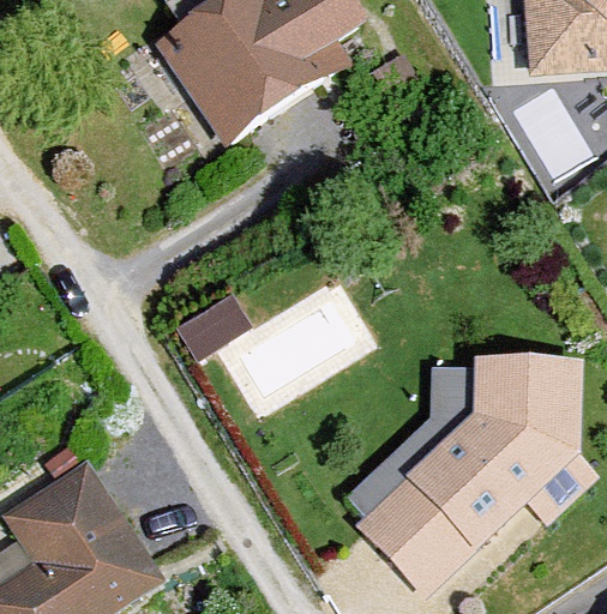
[(366,18),(354,0),(215,0),(154,41),(224,148),(355,62),(338,36),(366,18)]
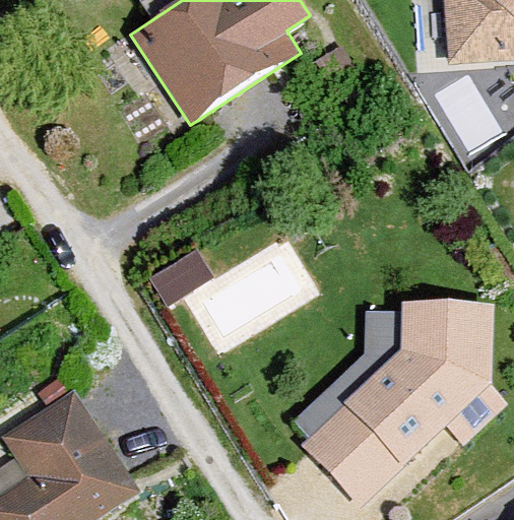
[(513,0),(443,0),(447,62),(513,58),(513,0)]
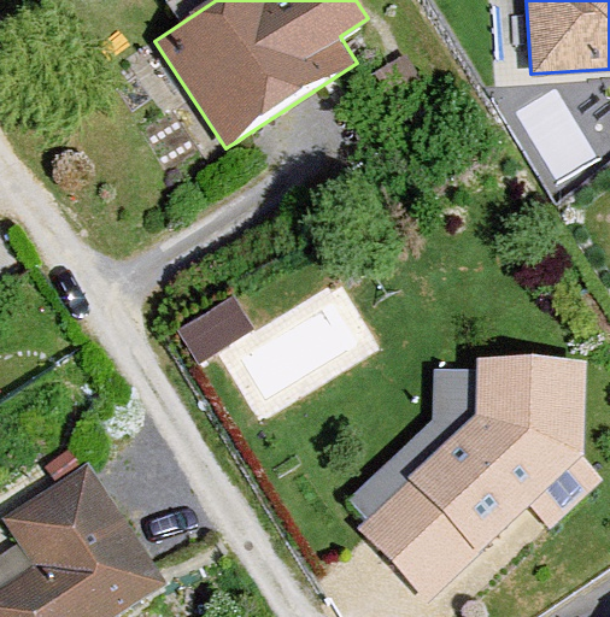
[(242,285),(185,322),(206,357),(264,319),(242,285)]
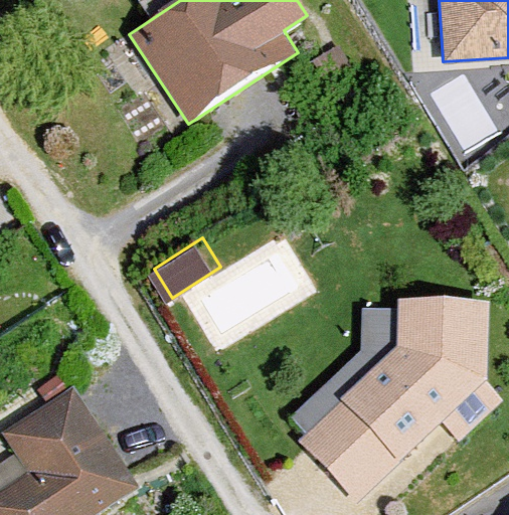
[(487,299),(396,297),(395,346),(297,439),(356,501),(441,421),(460,442),(505,399),(485,378),(487,299)]
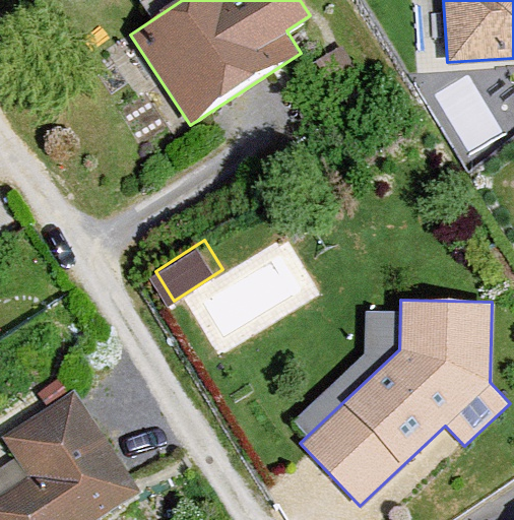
[(92,519),(140,489),(74,389),(2,437),(29,477),(0,497),(0,519),(92,519)]
